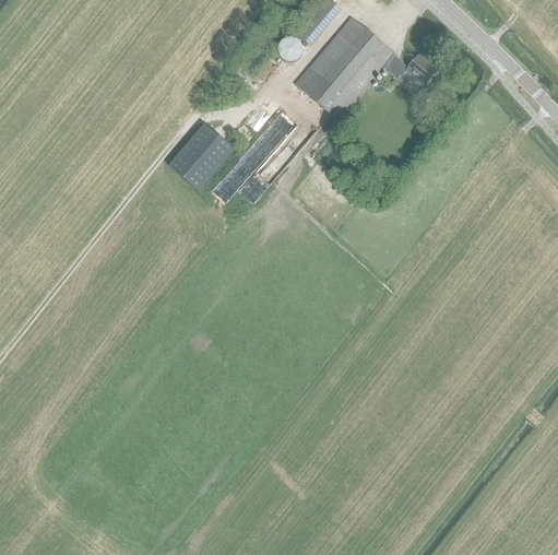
[(316,43),(342,3),(337,0),(318,0),(297,31),(316,43)]
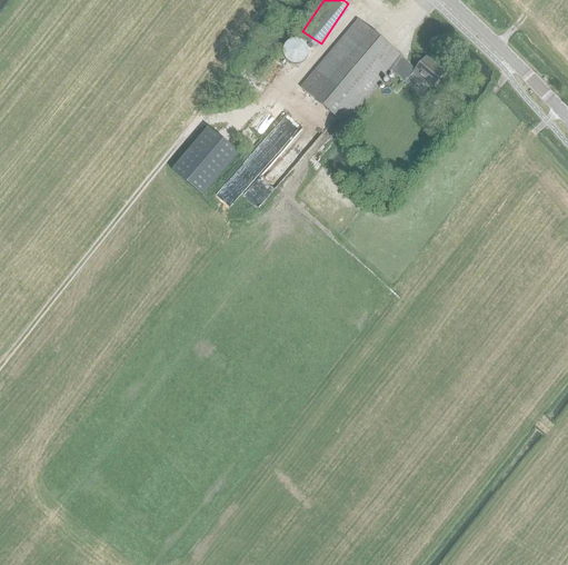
[(444,70),(425,55),(414,67),(400,55),(401,52),(357,15),(298,82),(342,121),(388,68),(402,80),(411,70),(421,79),(422,78),(430,86),(444,70)]
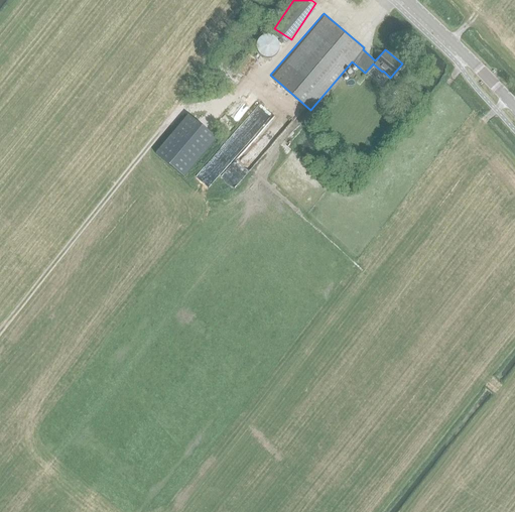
[(277,31),(261,33),(263,53),(280,50),(277,31)]
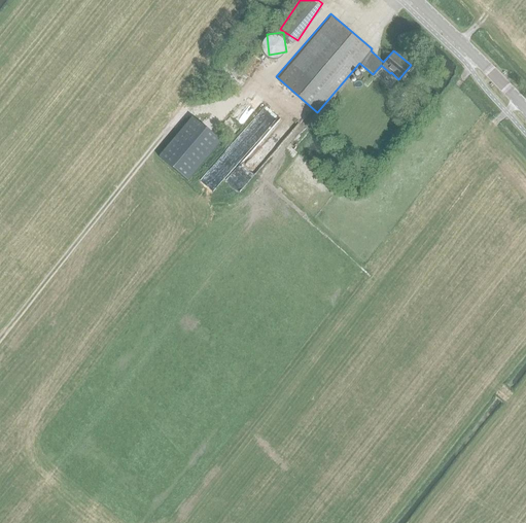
[(184,176),(217,137),(189,113),(155,152),(184,176)]
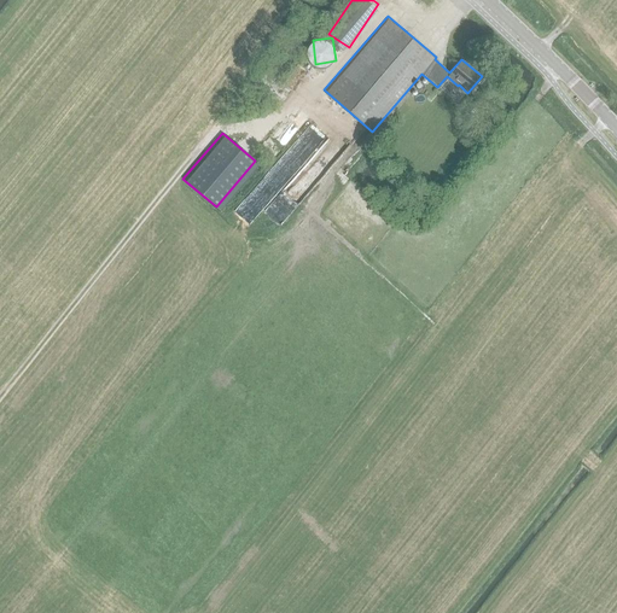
[(287,185),(267,206),(283,220),(302,198),(287,185)]
